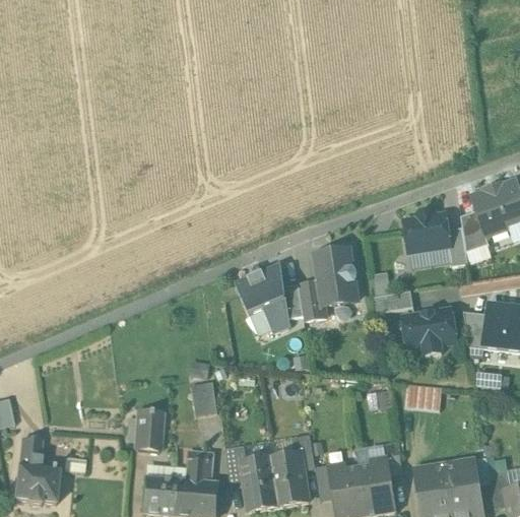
[(484,235),(496,232),(519,222),(519,194),(516,183),(472,198),(484,235)]
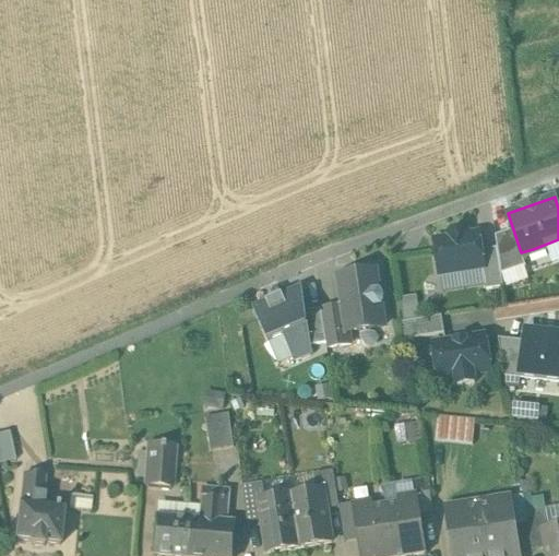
[(521,253),(515,235),(514,235),(512,227),(495,234),(501,272),(525,263),(522,253),(521,253)]
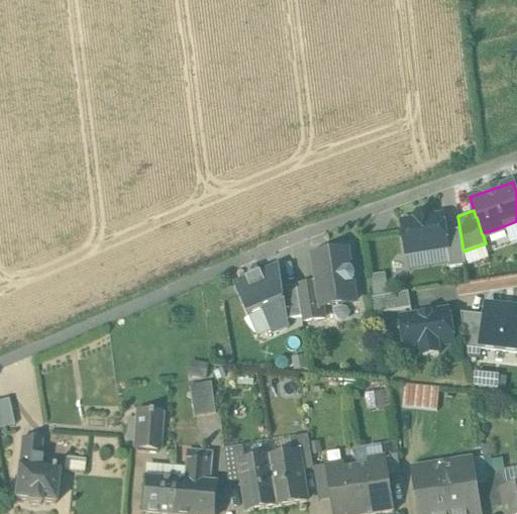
[(406,252),(425,249),(448,245),(443,214),(430,216),(429,212),(414,214),(414,218),(401,220),(406,252)]
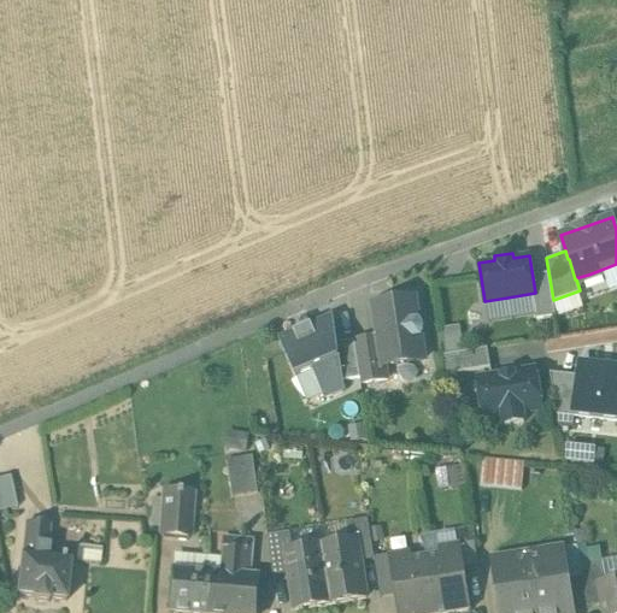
[(554,313),(554,306),(553,306),(548,271),(532,273),(535,293),(534,294),(538,317),(554,313)]
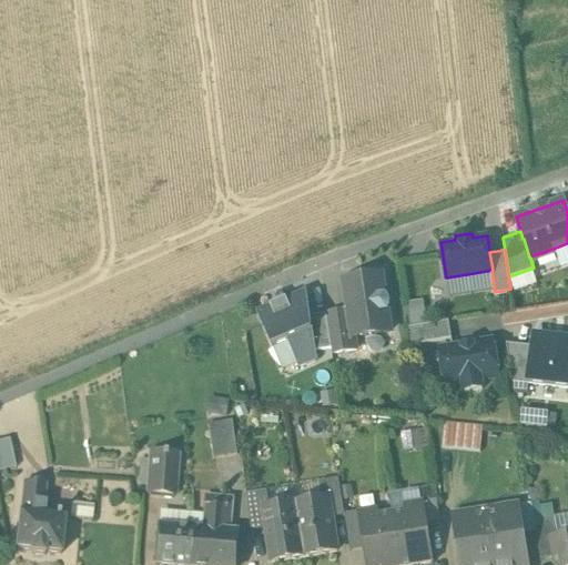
[(345,280),(350,312),(353,335),(389,330),(381,274),(345,280)]
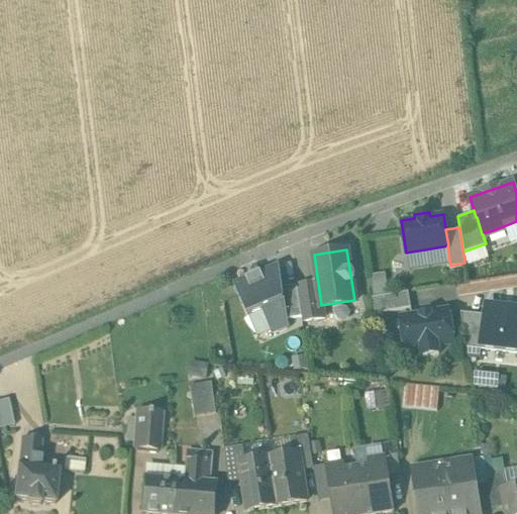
[(287,325),(284,303),(278,265),(262,272),(261,271),(260,271),(260,272),(260,273),(248,278),(247,276),(246,277),(246,278),(235,283),(248,314),(263,309),(265,314),(266,314),(273,330),(279,328),(287,325)]
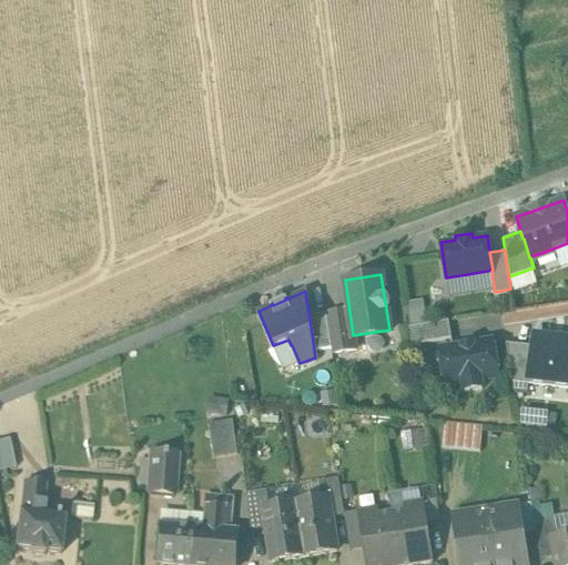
[(411,299),(412,322),(429,320),(428,296),(411,299)]
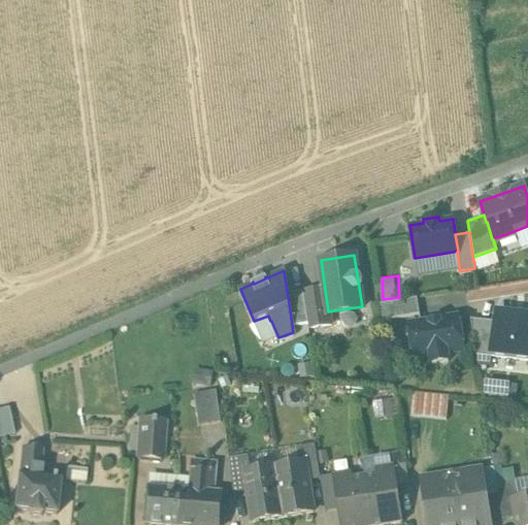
[(328,312),(327,305),(327,304),(324,287),(303,290),(309,326),(331,323),(329,312),(328,312)]
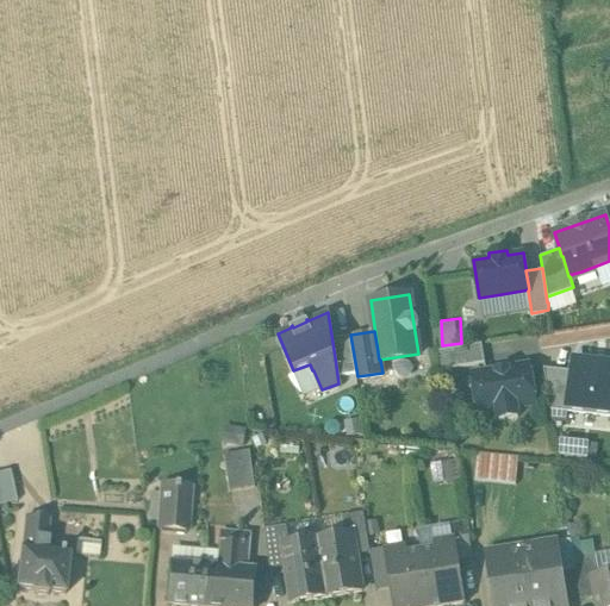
[(332,337),(337,367),(337,368),(338,374),(355,372),(350,335),(332,337)]
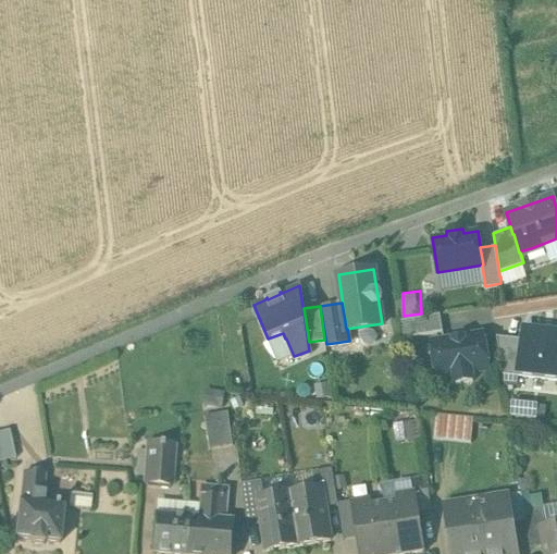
[(442,314),(404,316),(405,333),(443,331),(442,314)]
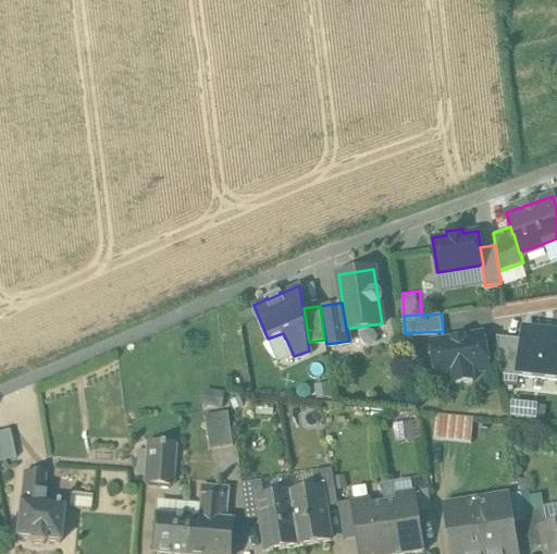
[(556,324),(524,321),(518,373),(556,378),(556,324)]
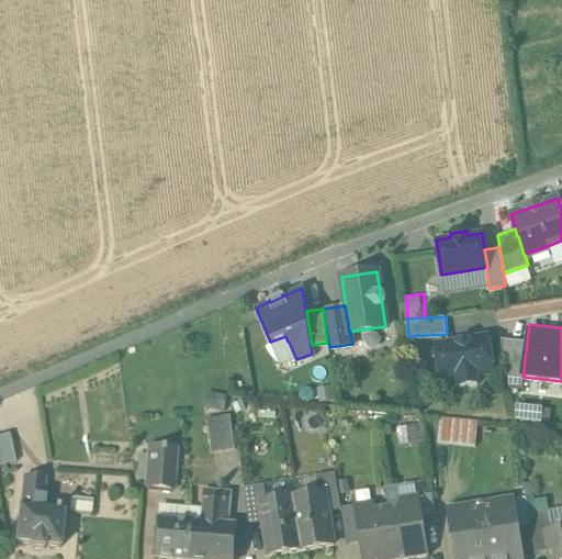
[(439,379),(496,373),(492,331),(435,336),(439,379)]
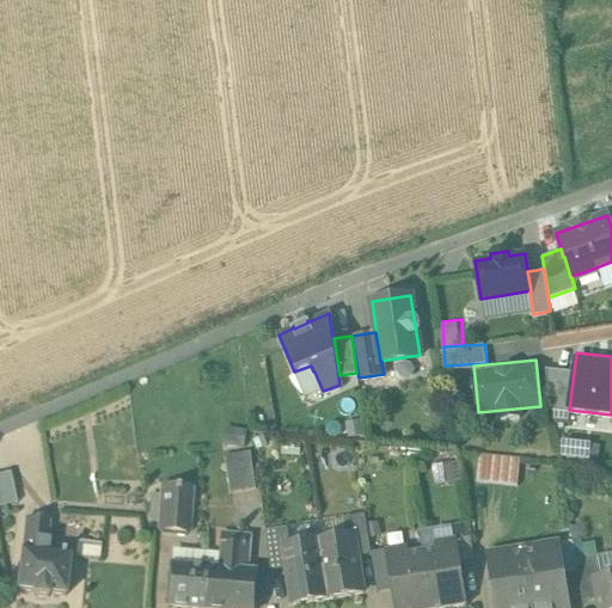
[(250,449),(236,452),(224,454),(228,489),(255,485),(250,449)]
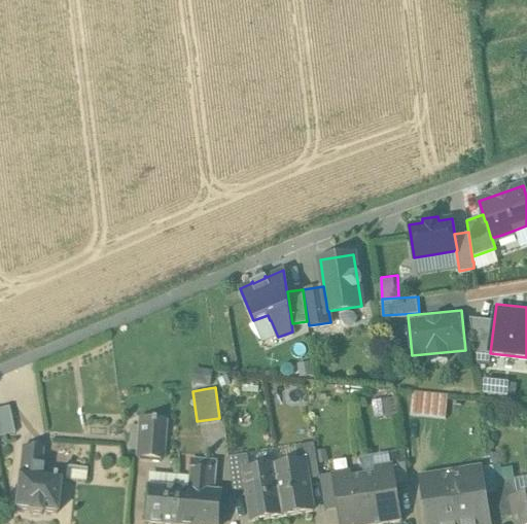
[(412,389),(412,394),(410,413),(445,416),(448,393),(412,389)]
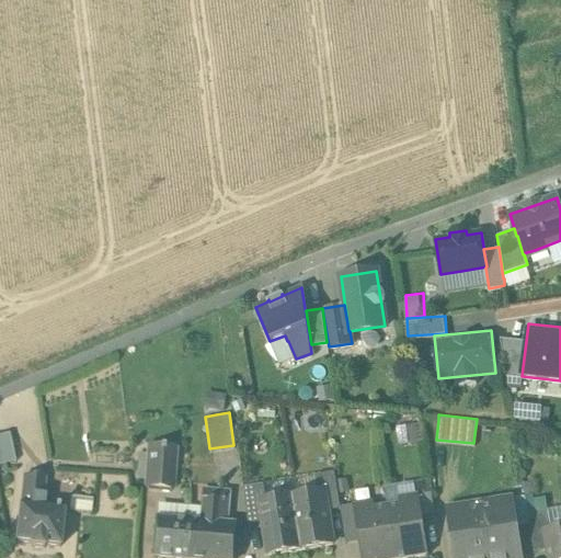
[(9,431),(0,432),(0,462),(14,458),(9,431)]
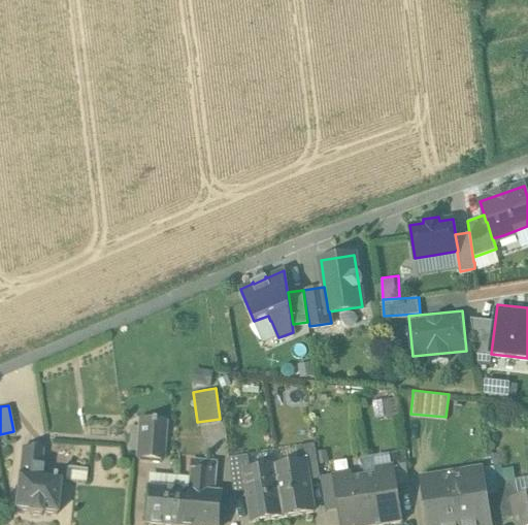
[(163,430),(141,429),(137,428),(137,429),(135,456),(161,458),(163,430)]
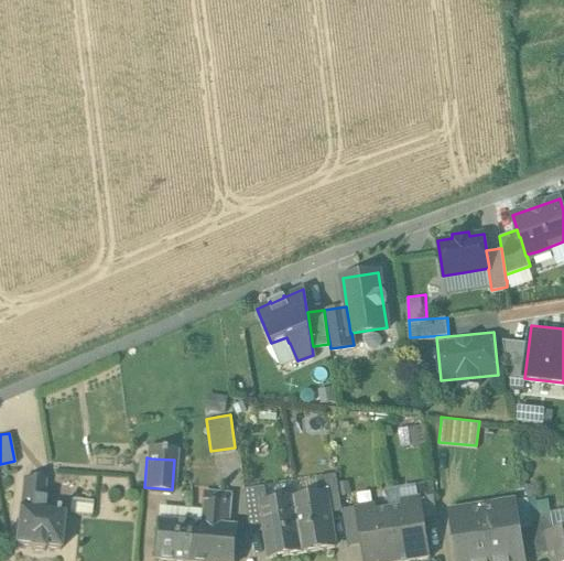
[(326,489),(326,492),(326,493),(329,510),(342,509),(336,472),(318,474),(321,489),(326,489)]
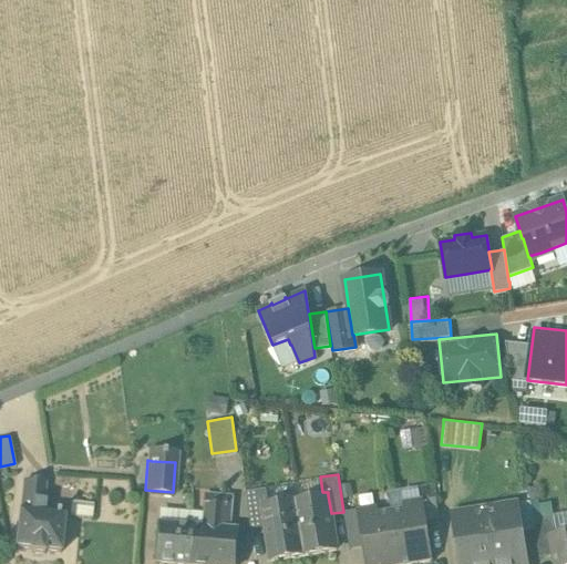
[(23,479),(22,499),(22,500),(21,508),(19,509),(16,545),(32,547),(32,551),(44,552),(44,549),(59,550),(63,513),(63,512),(43,510),(44,481),(23,479)]
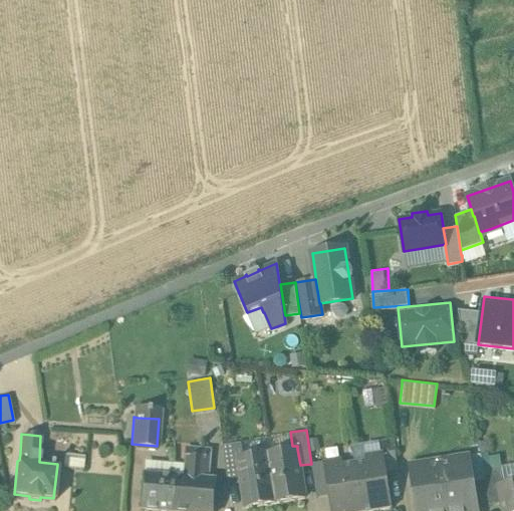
[(223,443),(227,470),(228,478),(242,476),(239,454),(242,454),(240,441),(223,443)]
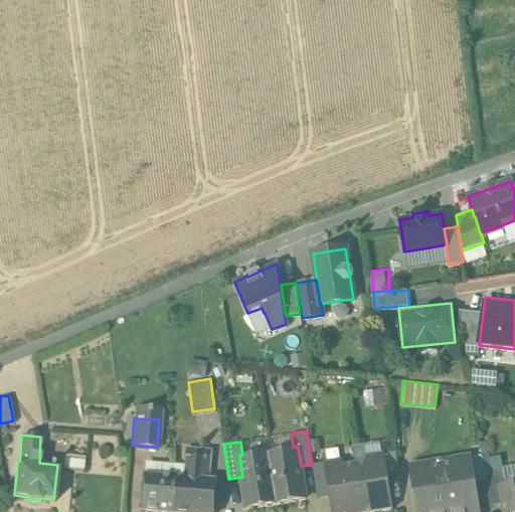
[(305,495),(299,453),(298,447),(269,451),(276,500),(305,495)]
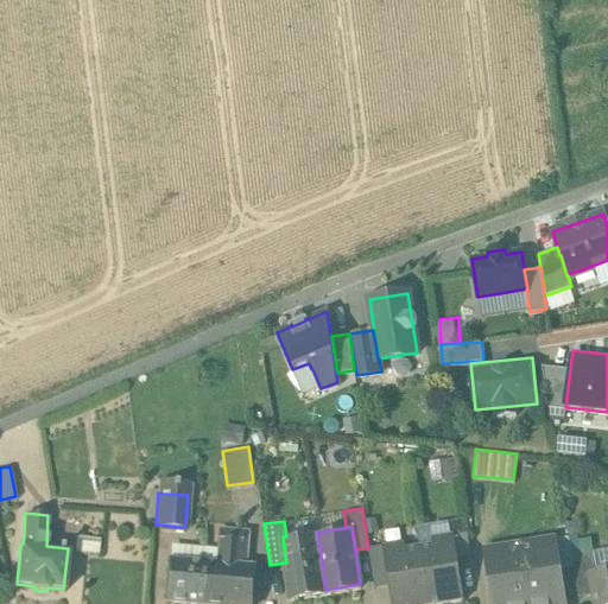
[(204,561),(202,582),(201,603),(215,603),(251,603),(254,565),(247,564),(249,529),(235,528),(234,538),(217,536),(215,561),(204,561)]
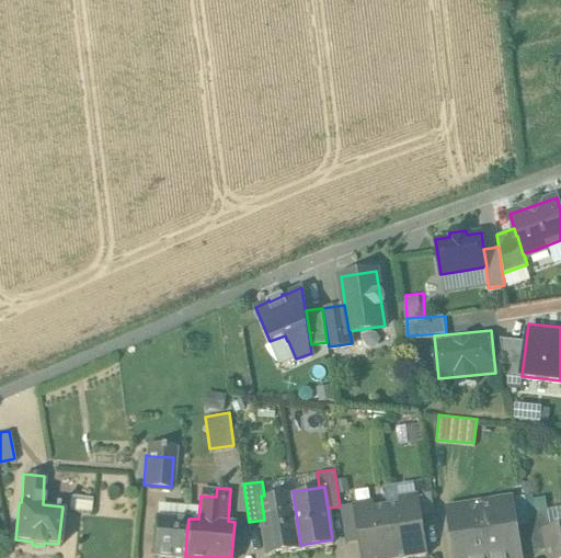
[(261,496),(263,514),(263,515),(268,549),(300,545),(292,491),(261,496)]
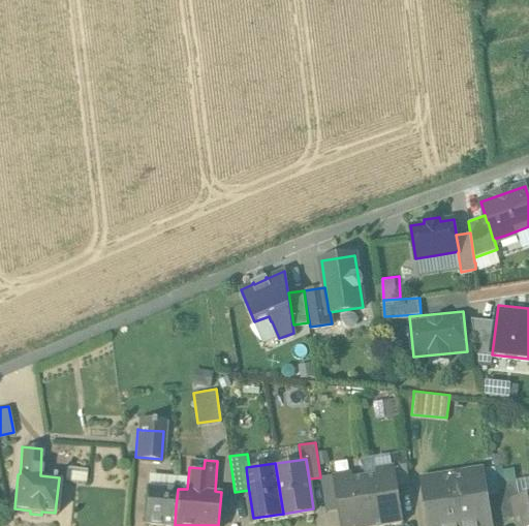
[(365,475),(368,494),(368,495),(373,525),(403,521),(394,464),(375,467),(376,473),(365,475)]
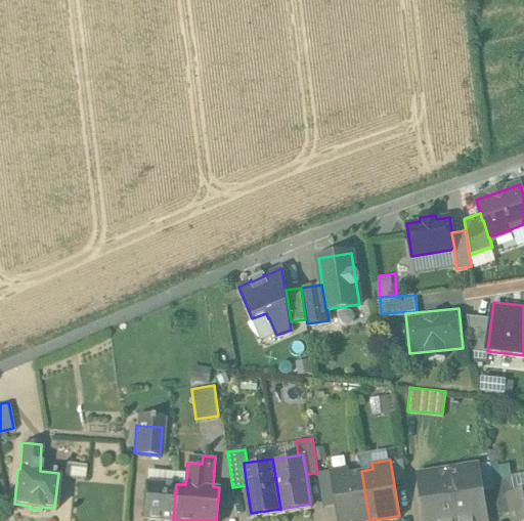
[(480,465),(483,485),(484,488),(494,486),(490,461),(478,463),(478,465),(479,465),(480,465)]
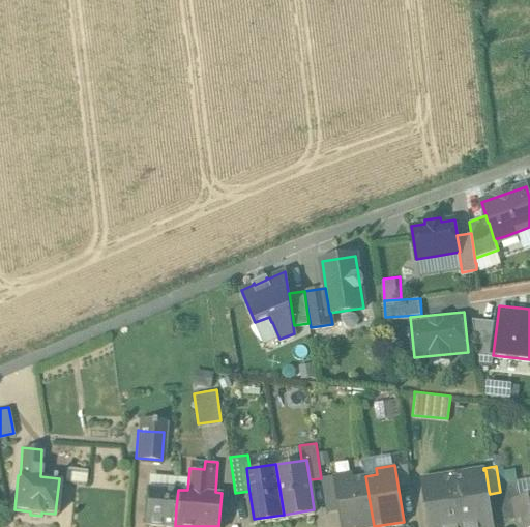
[(494,526),(488,485),(486,470),(484,470),(453,475),(461,526),(494,526)]
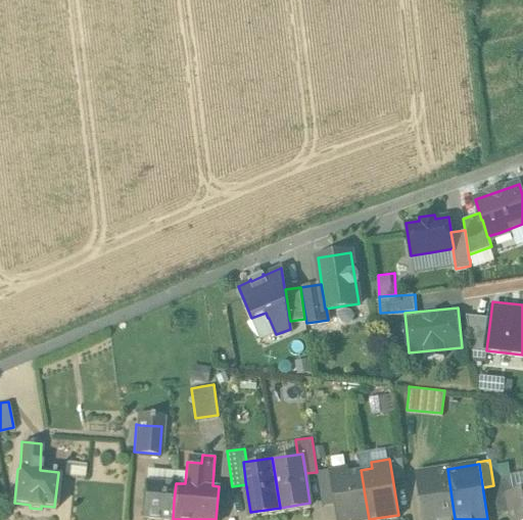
[(329,468),(336,510),(337,519),(367,519),(369,519),(361,470),(349,471),(347,466),(329,468)]
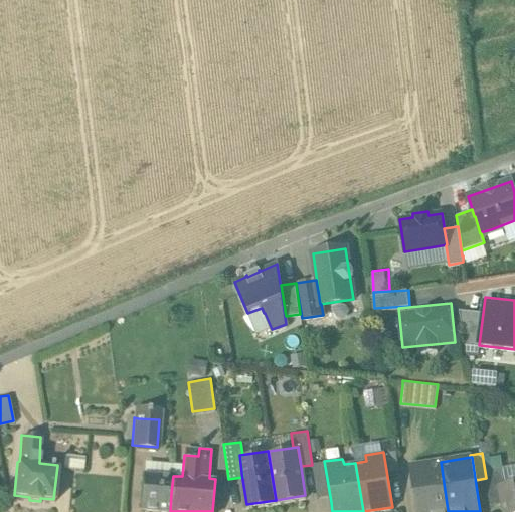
[(448,511),(441,462),(425,464),(412,466),(419,511),(448,511)]
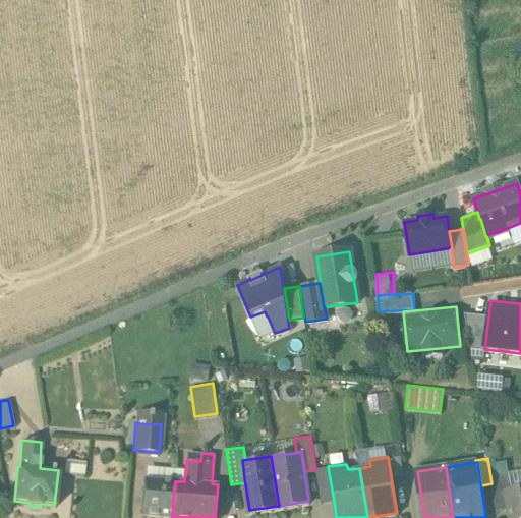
[(495,505),(499,504),(506,503),(504,490),(510,488),(508,473),(490,476),(495,505)]
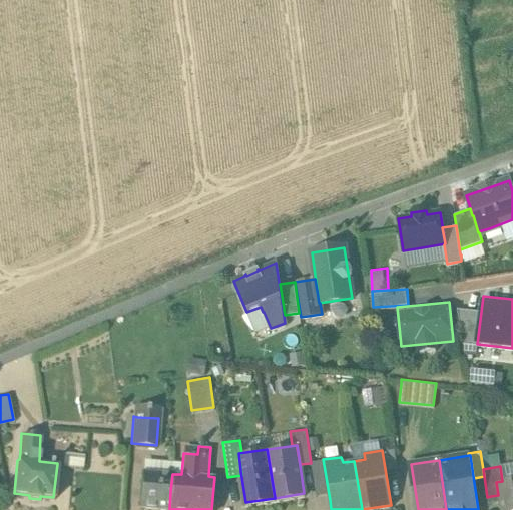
[(140,507),(141,507),(169,509),(172,473),(143,471),(140,506),(140,507)]
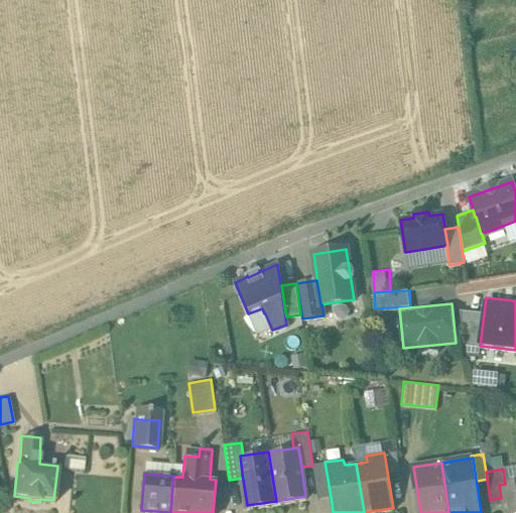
[(515,512),(515,482),(500,485),(503,509),(503,510),(503,512),(515,512)]
